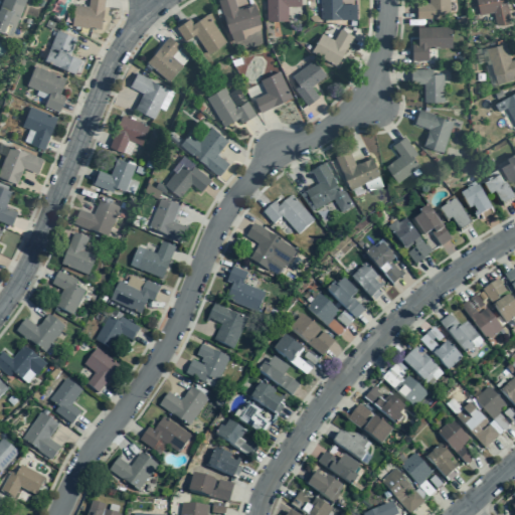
[(0,31),(11,36),(24,0),(2,0),(0,5),(0,31)]
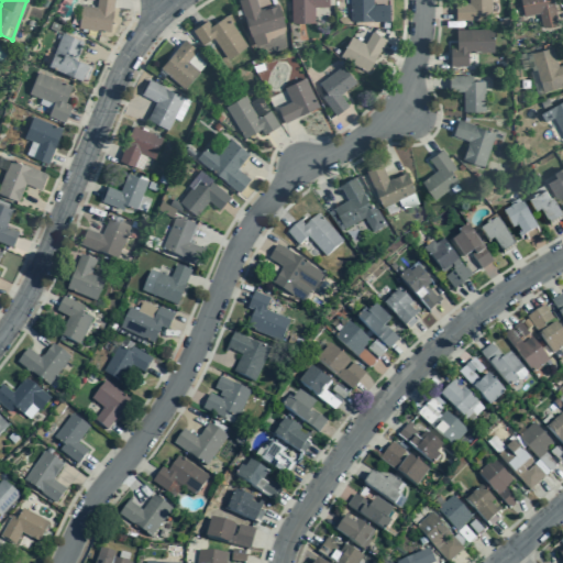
[(113,0),(96,0),(96,7),(80,4),(78,28),(109,31),(112,10),(113,0)]
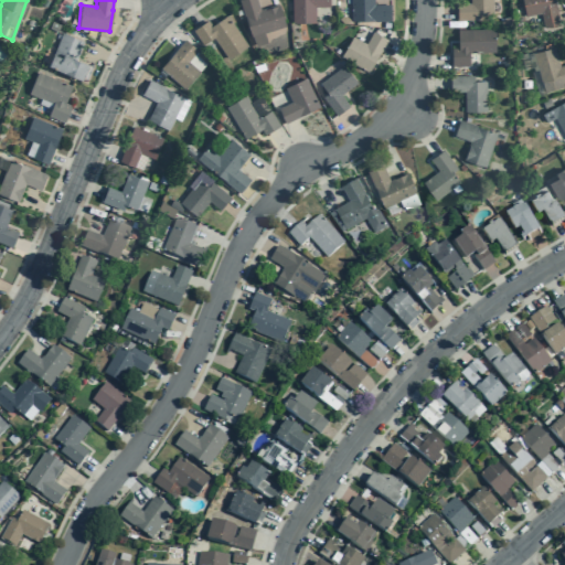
[(238,0),(254,48),(267,43),(264,33),(286,27),(278,4),(260,10),(256,0),(238,0)]
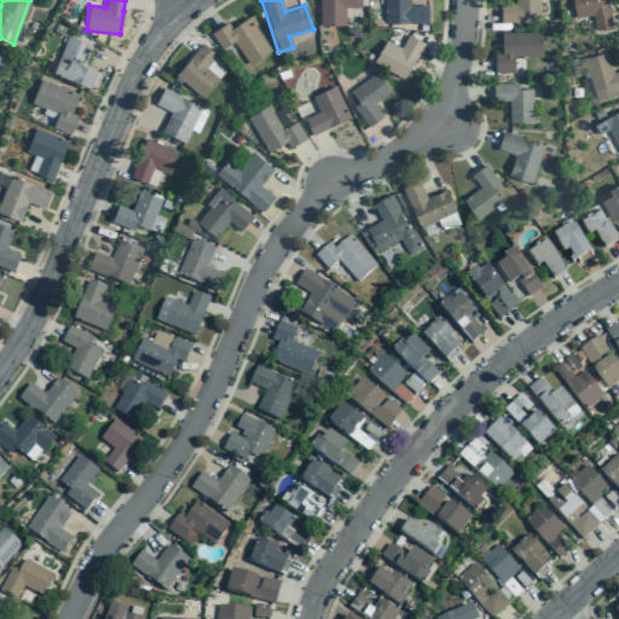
[(319,0),(320,24),(346,24),(345,7),(362,7),(360,0),(319,0)]
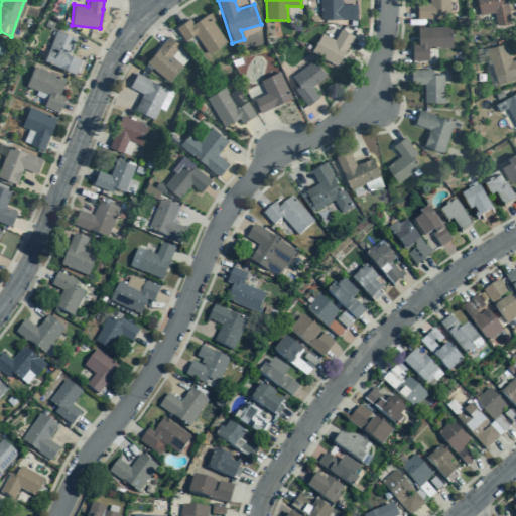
[(319,0),(320,19),(357,19),(357,3),(342,4),(341,0),(319,0)]
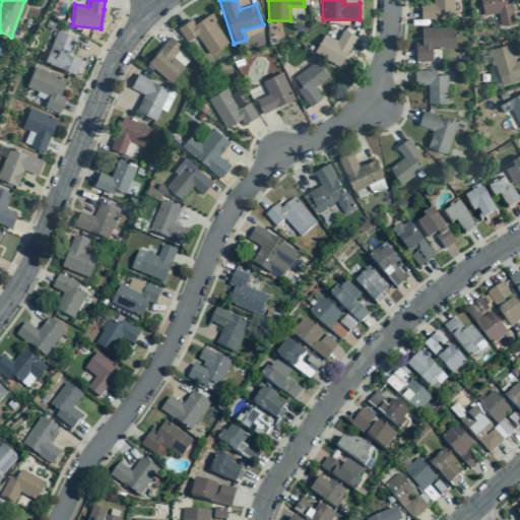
[(453,11),(453,0),(433,0),(433,3),(420,3),(420,18),(446,18),(446,12),(453,11)]
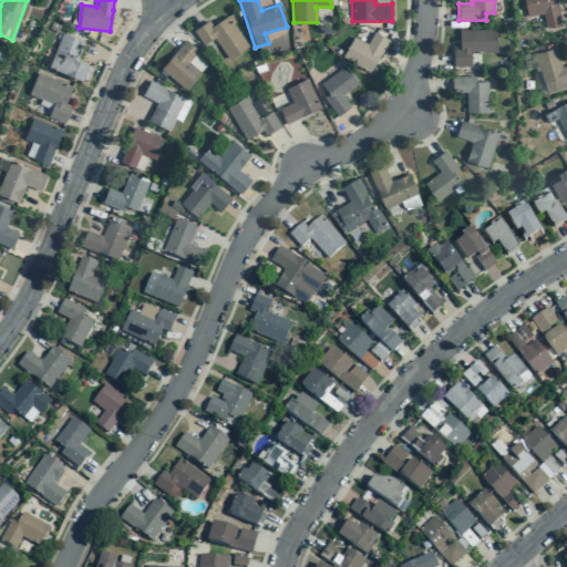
[(556,0),(524,0),(527,17),(542,13),(546,28),(562,24),(556,0)]
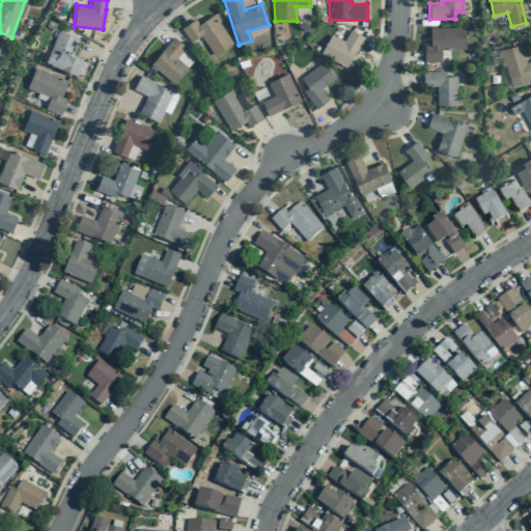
[(180,28),(190,42),(197,37),(211,58),(232,43),(213,14),(199,24),(195,19),(180,28)]
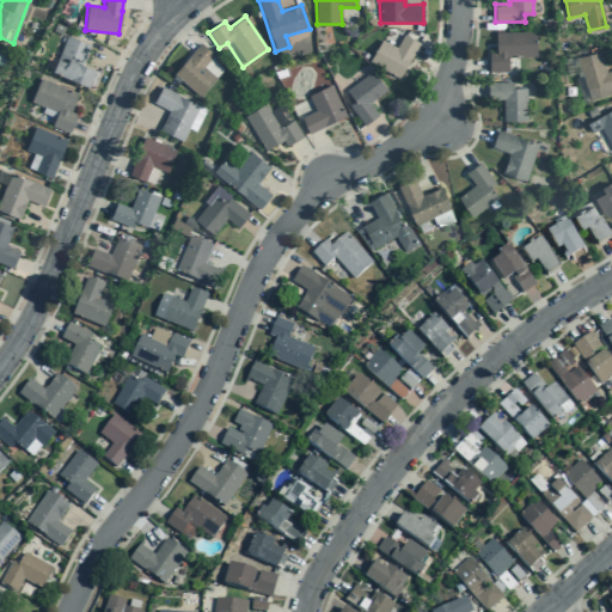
[(489,71),(508,71),(508,57),(537,56),(536,31),(496,32),(496,51),(489,53),(489,71)]
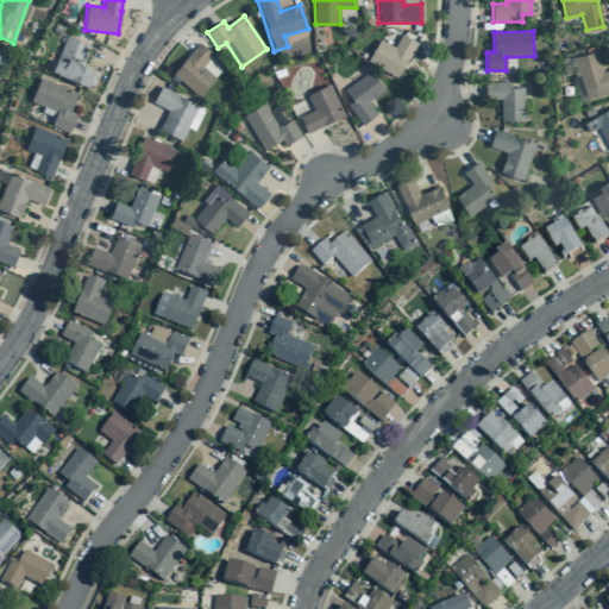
[(418,43),(402,33),(394,46),(380,39),(368,61),(397,77),(418,43)]
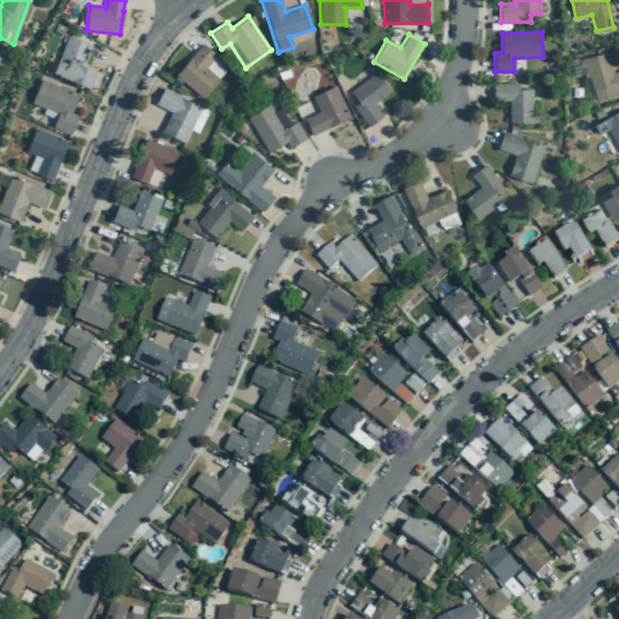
[(90,87),(97,70),(81,64),(90,45),(68,35),(52,73),(90,87)]
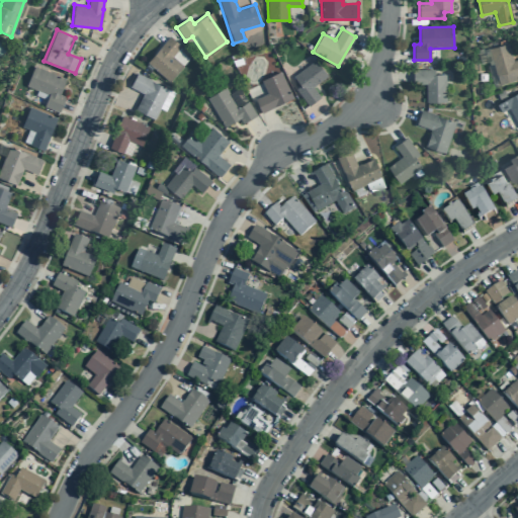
[(147,63),(169,82),(183,66),(172,57),(181,46),(170,35),(147,63)]
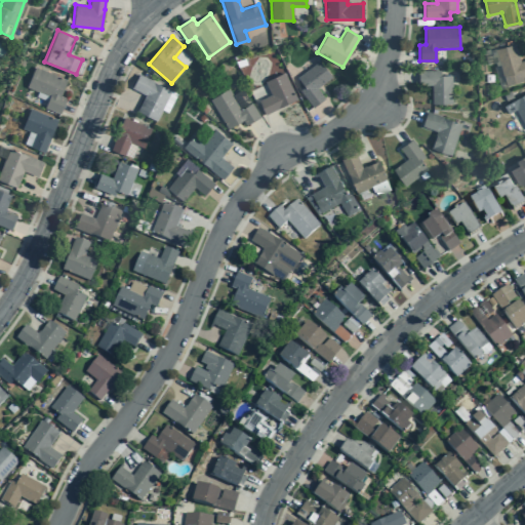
[(506,86),(523,81),(522,77),(524,76),(524,59),(520,62),(515,44),(495,49),(506,86)]
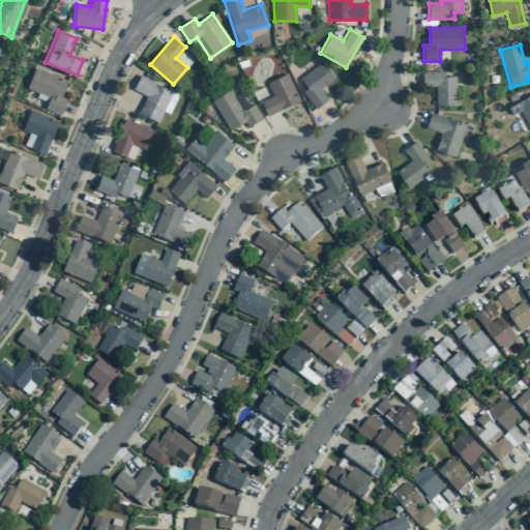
[(328,99),(320,89),(334,78),(322,61),(299,78),(306,87),(302,91),(316,109),(328,99)]
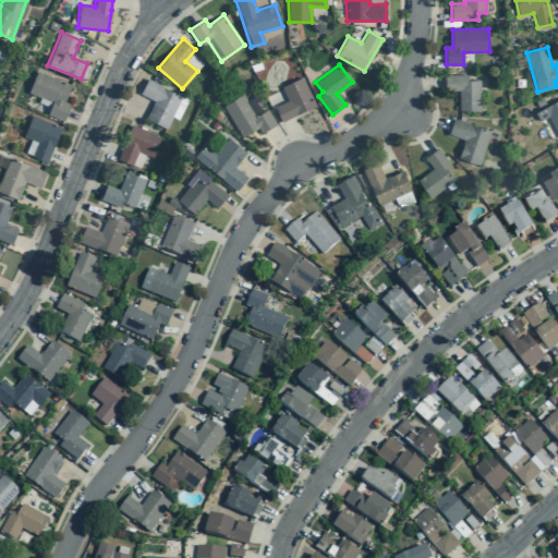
[(52,102),(47,114),(63,121),(70,104),(63,101),(71,84),(37,71),(28,93),(52,102)]
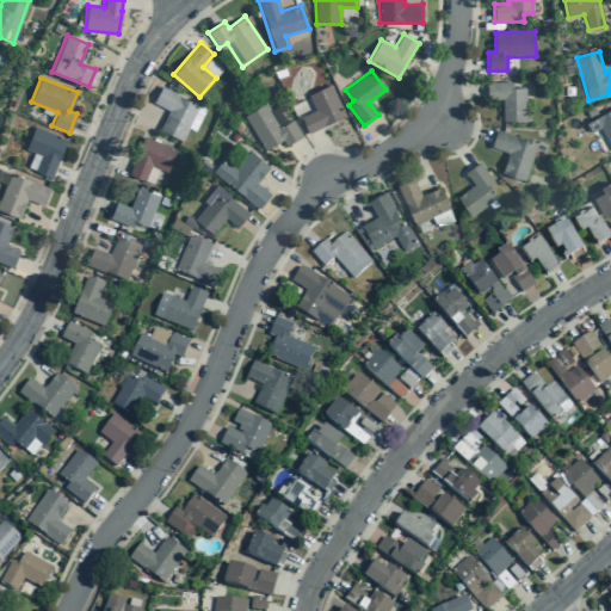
[(487,99),(503,99),(503,121),(526,119),(525,87),(512,87),(512,81),(487,82),(487,99)]
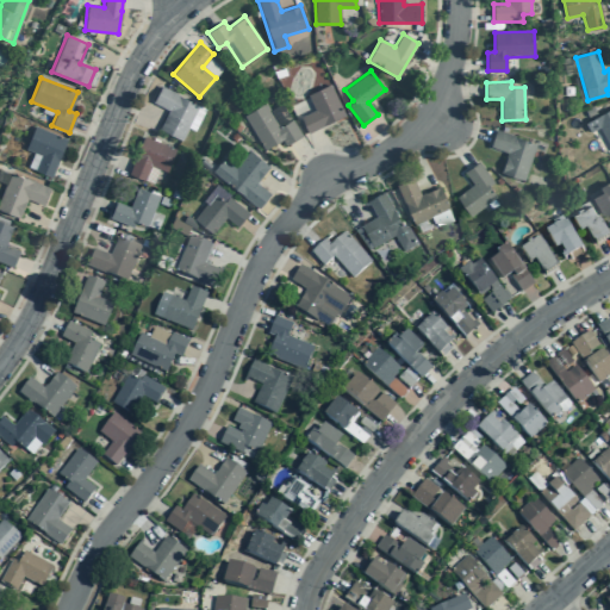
[(307,95),(315,110),(300,117),(307,134),(344,116),(330,83),(307,95)]
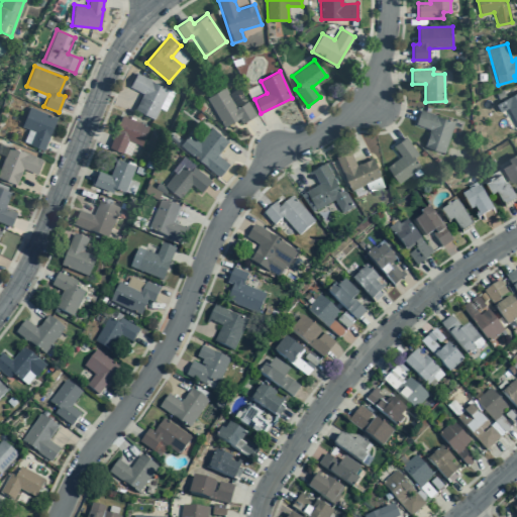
[(134,109),(153,119),(169,90),(136,73),(129,87),(142,94),(134,109)]
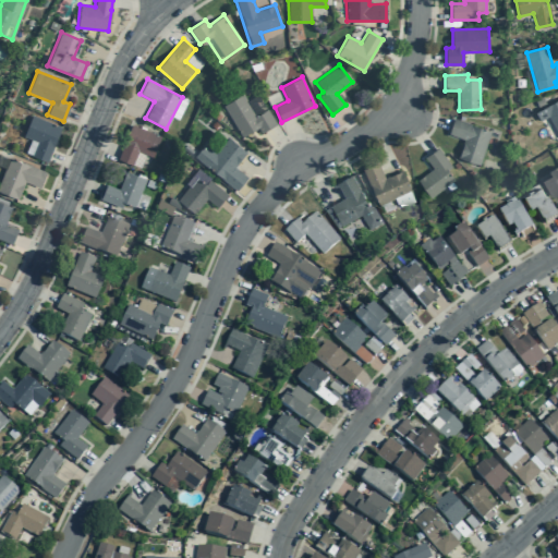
[(222,106),(242,137),(258,128),(262,133),(276,124),(267,109),(256,116),(243,94),(222,106)]
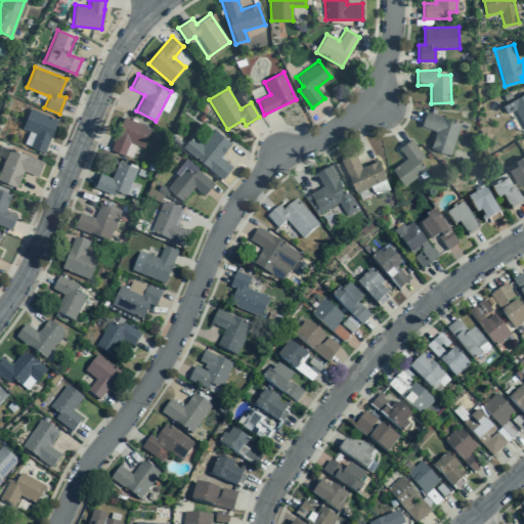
[(523,93),(503,106),(507,114),(515,110),(523,126),(523,93)]
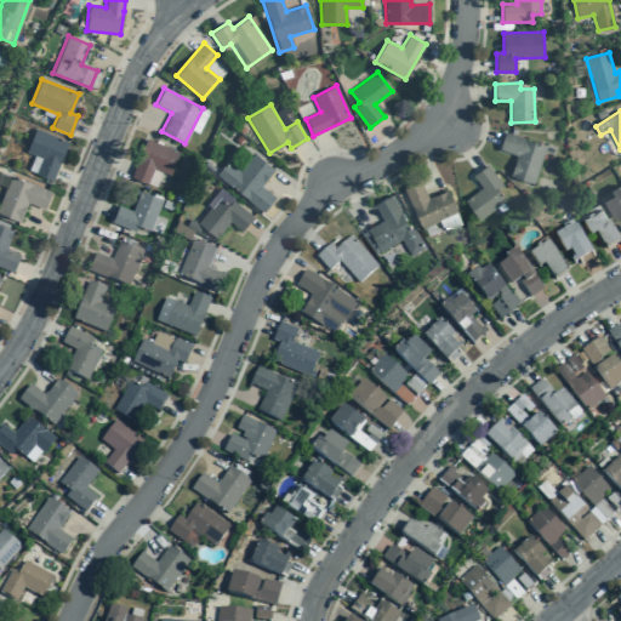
[(35,174),(52,181),(68,142),(35,129),(26,152),(41,158),(35,174)]
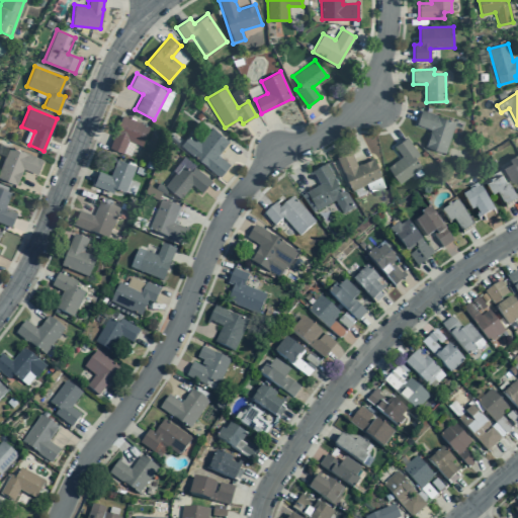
[(416,124),(430,130),(424,146),(444,153),(455,122),(436,115),(436,114),(421,109),(416,124)]
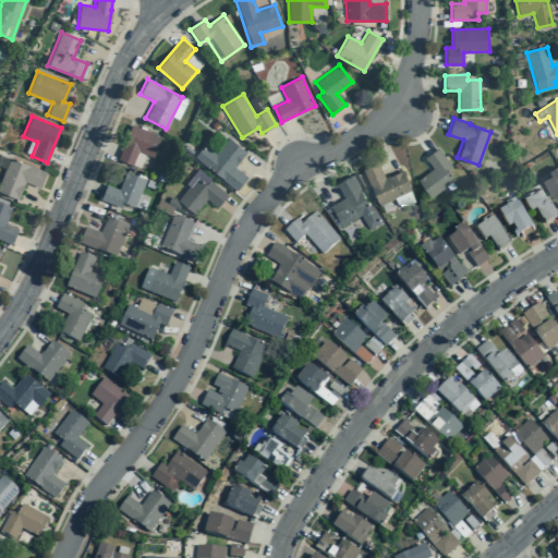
[(153,157),(160,136),(132,125),(118,159),(132,166),(138,152),(153,157)]
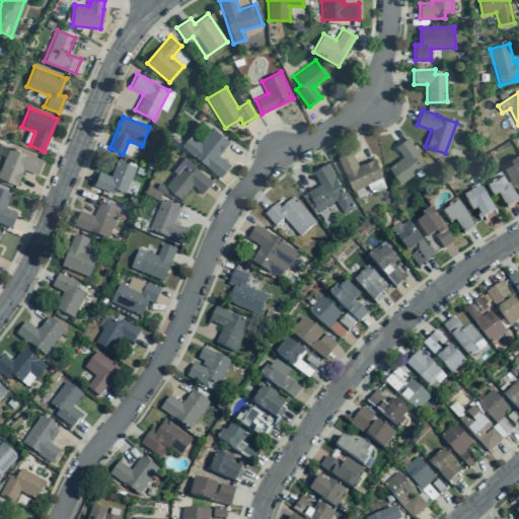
[(230,165),(218,155),(229,142),(212,128),(200,143),(190,135),(180,146),(220,177),(230,165)]
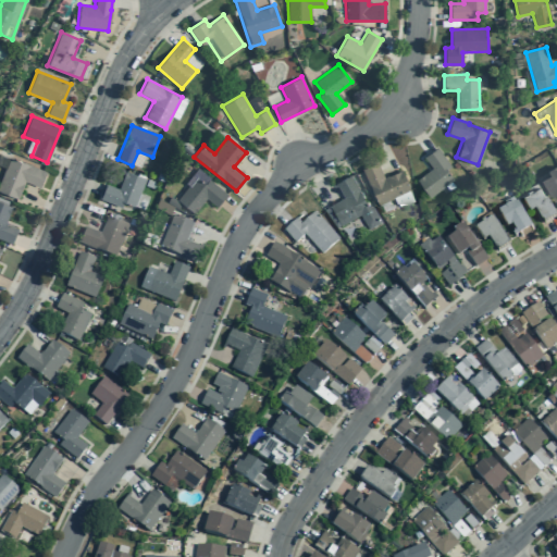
[(430,197),(453,180),(446,170),(452,166),(437,147),(424,157),(432,168),(417,180),(430,197)]
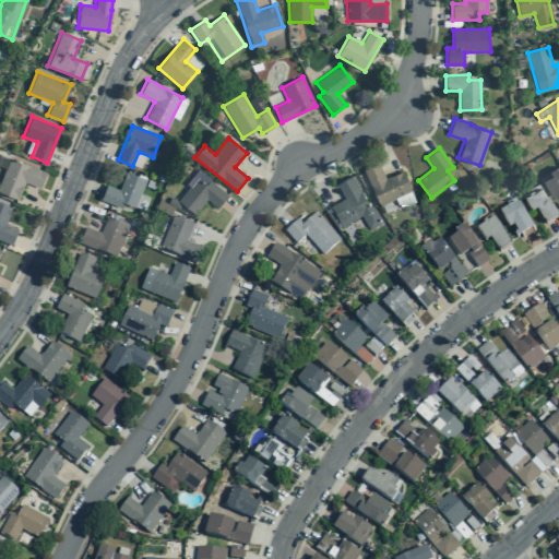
[(39,188),(46,173),(30,166),(10,158),(0,180),(0,192),(18,200),(24,182),(39,188)]
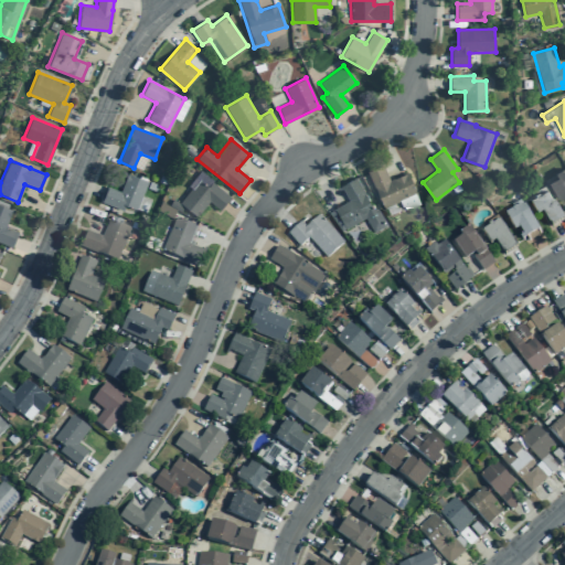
[(366,172),(383,209),(416,193),(407,172),(390,181),(382,164),(366,172)]
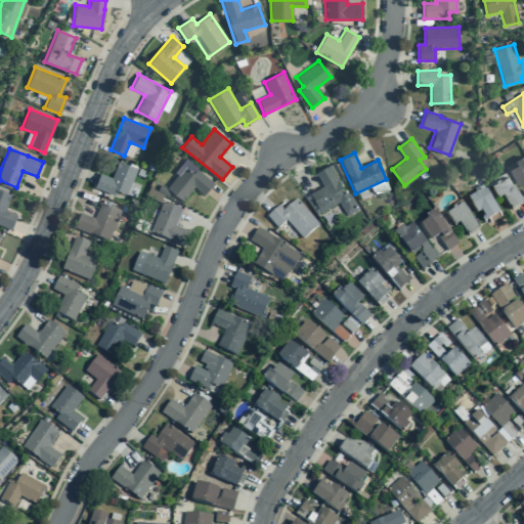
[(509,170),(518,187),(523,183),(523,156),(515,161),(517,165),(509,170)]
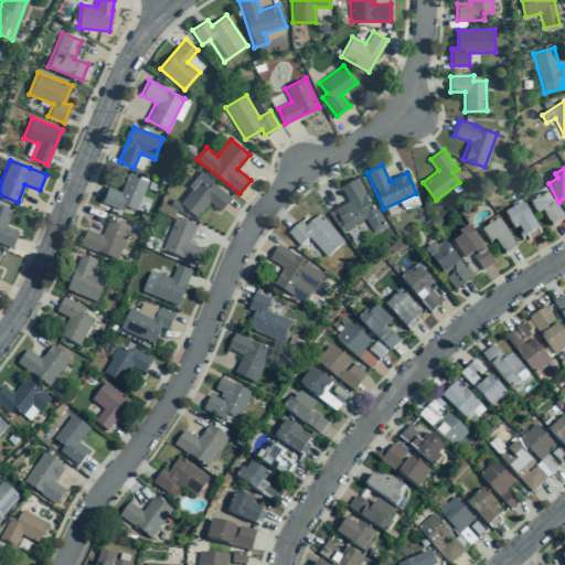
[(100,202),(123,211),(125,205),(136,210),(148,182),(128,173),(120,192),(106,187),(100,202)]
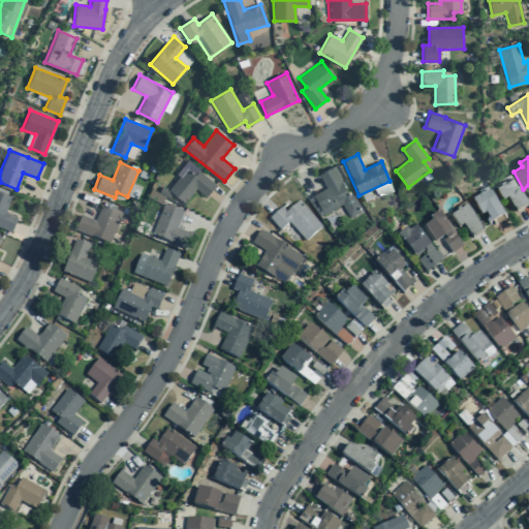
[(322,217),(341,206),(349,219),(362,213),(353,198),(350,197),(340,181),(341,181),(333,166),(319,175),(327,188),(311,196),(322,217)]
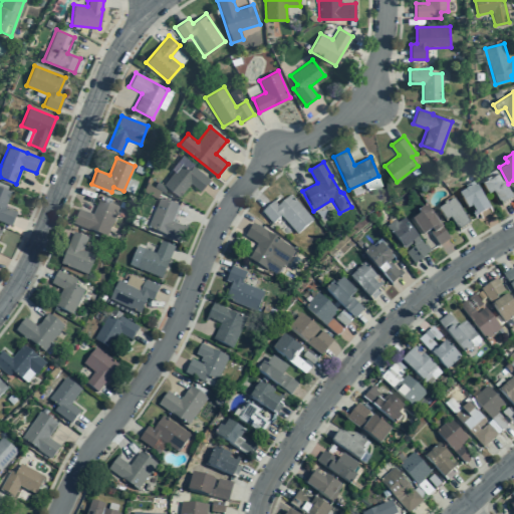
[(209,179),(193,166),(190,170),(181,163),(164,185),(179,197),(190,183),(200,191),(209,179)]
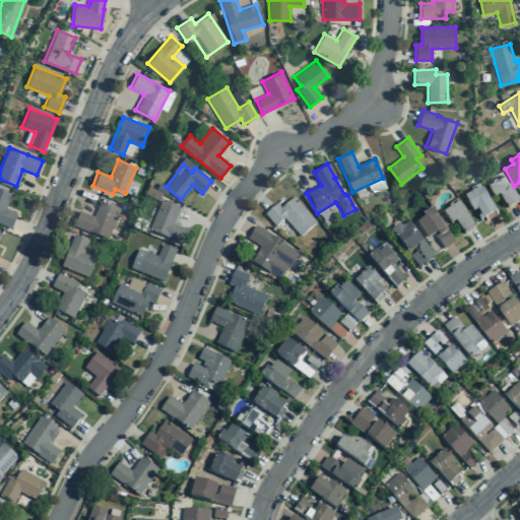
[(498,195),(506,208),(518,201),(503,175),(486,185),(494,197),(498,195)]
